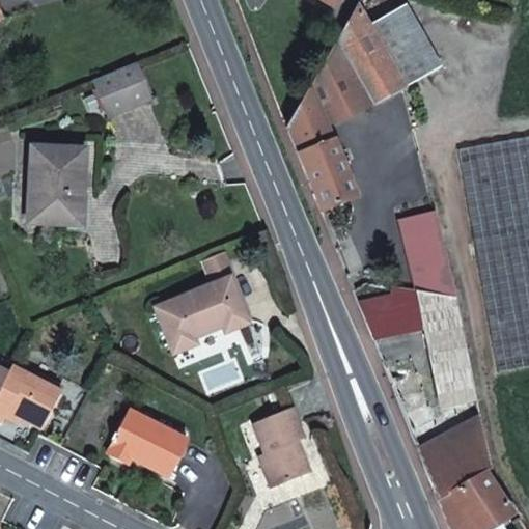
[(367,24),(357,7),(285,126),(319,210),(354,196),(324,126),(402,86),(440,64),(405,2),(367,24)]
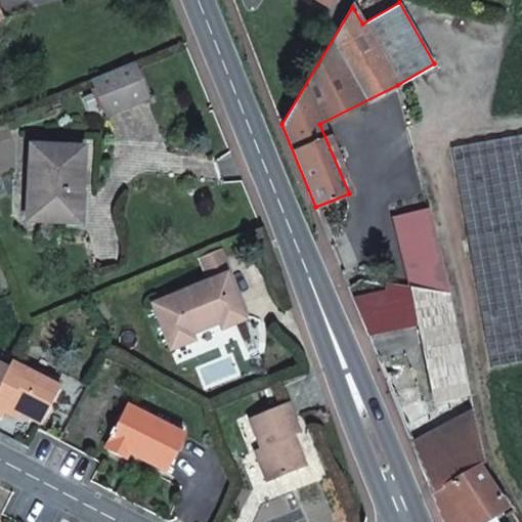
[(130,59),(90,76),(104,111),(144,94),(130,59)]
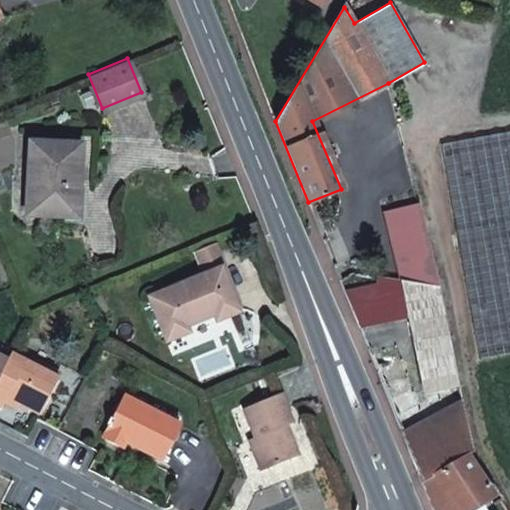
[(509,130),(441,142),(479,357),(509,351),(509,130)]
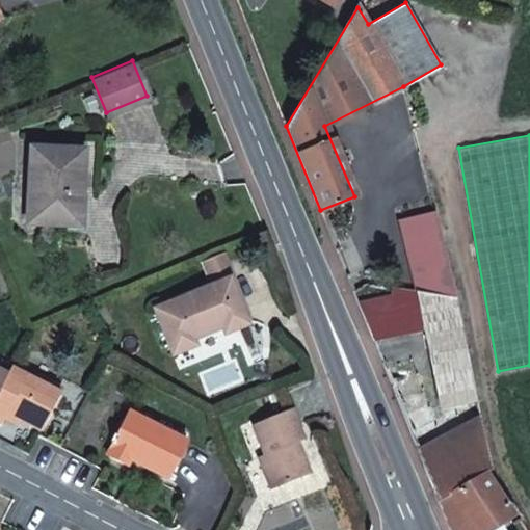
[(85,149),(32,144),(27,221),(70,223),(72,194),(82,194),(85,149)]
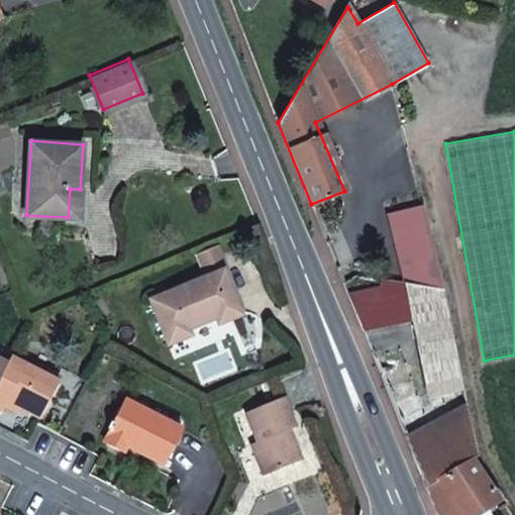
[(79,218),(80,189),(70,189),(68,217),(79,218)]
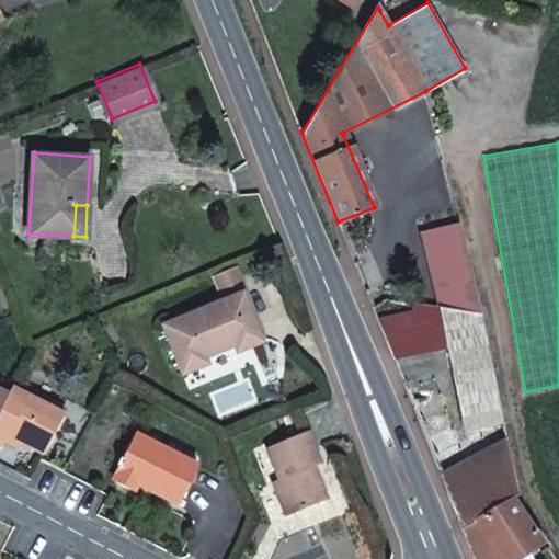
[(420,230),(436,305),(479,312),(457,221),(420,230)]
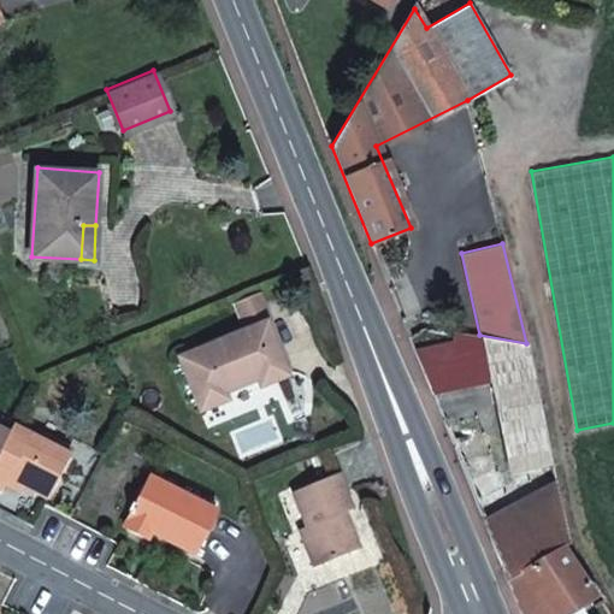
[(294,372),(261,288),(234,299),(246,329),(267,320),(288,375),(294,372)]
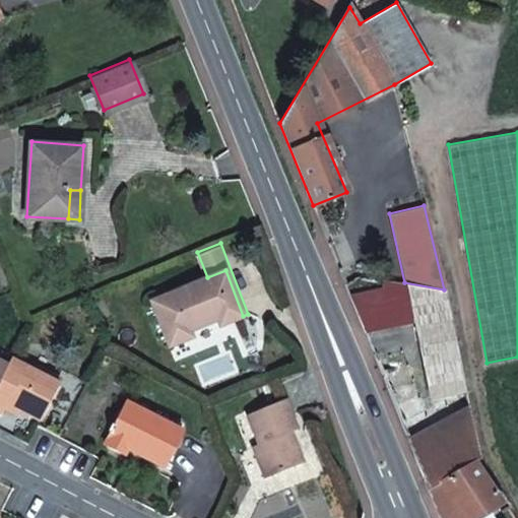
[(225,270),(207,277),(151,299),(170,344),(192,336),(189,328),(218,318),(220,324),(243,316),(225,270)]
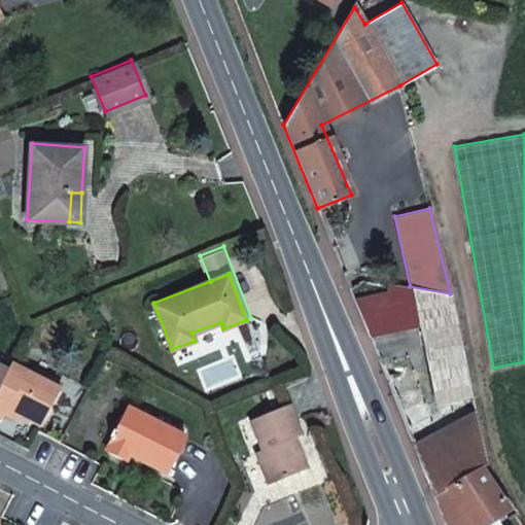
[(450,293),(410,286),(385,283),(386,291),(353,300),(370,335),(420,325),(435,401),(473,395),(468,372),(452,293),(450,293)]
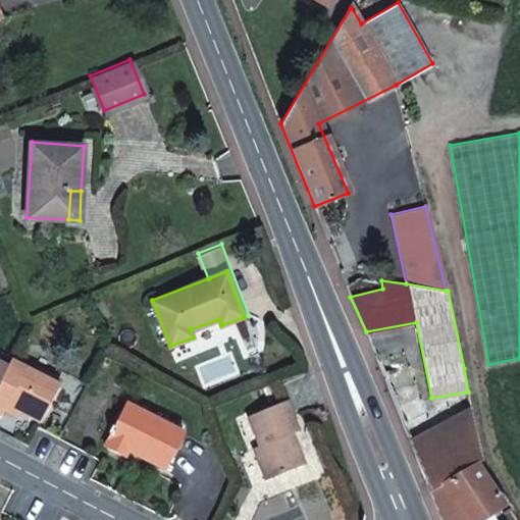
[(376,358),(410,443),(471,409),(469,395),(429,411),(404,347),(376,358)]
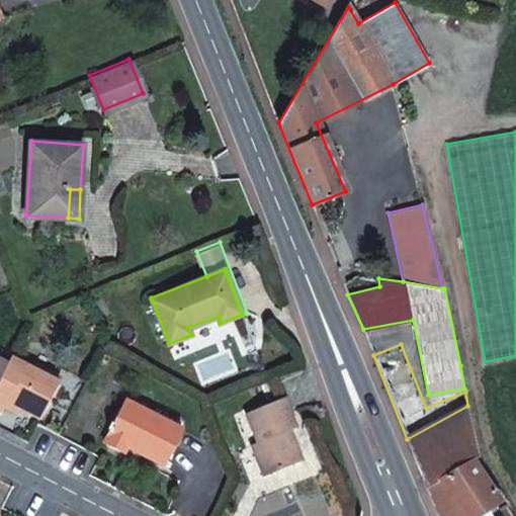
[(59,379),(12,355),(9,361),(0,377),(0,408),(3,410),(8,401),(39,416),(59,379)]
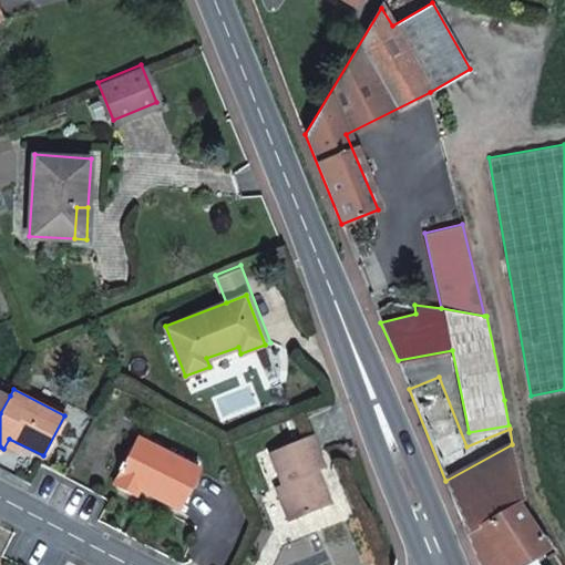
[(0,413),(10,396),(0,390),(0,413)]
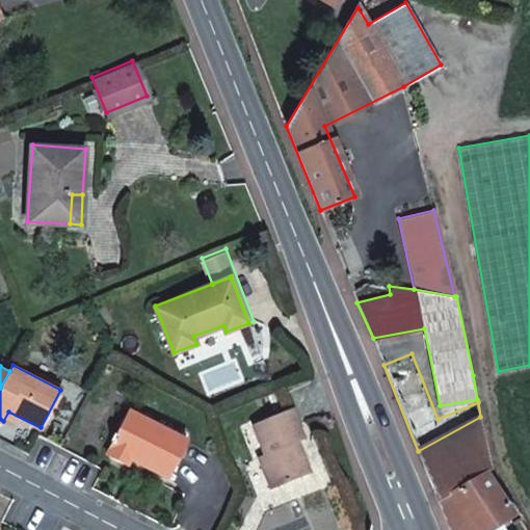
[(292,405),(253,422),(265,453),(259,455),(273,486),(312,472),(299,441),(305,438),(292,405)]
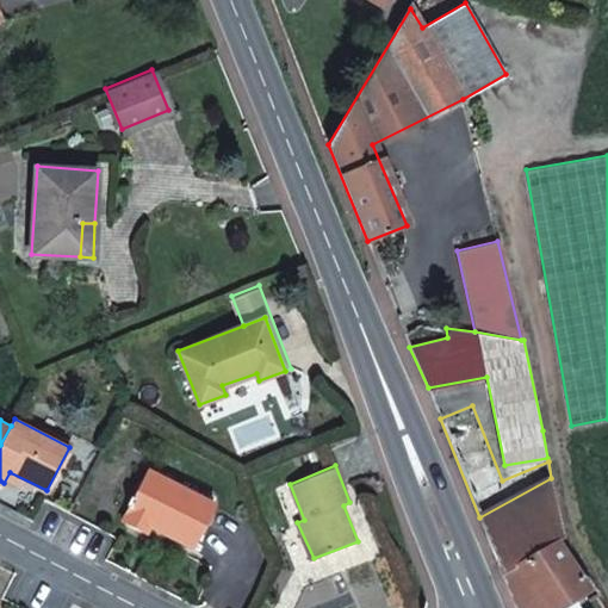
[(149,467),(122,519),(146,531),(149,525),(190,546),(215,502),(149,467)]
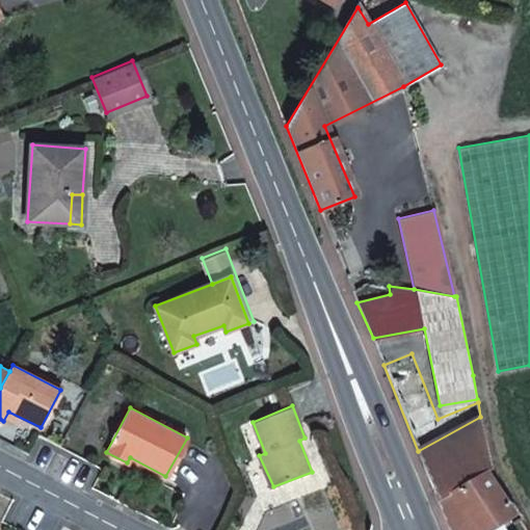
[(418,451),(450,529),(485,529),(511,514),(482,472),(489,468),(480,417),(418,451)]
